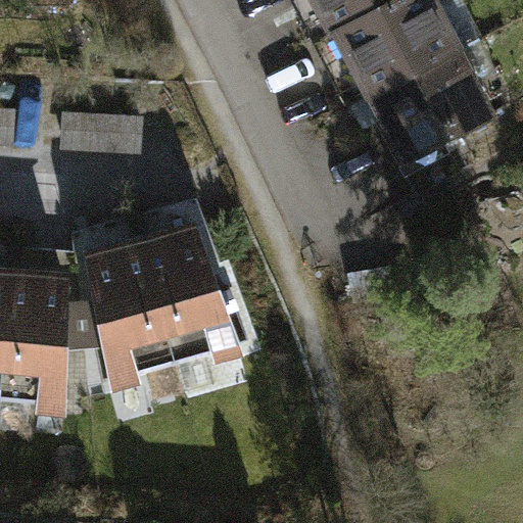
[(313,0),(331,33),(390,0),(313,0)]
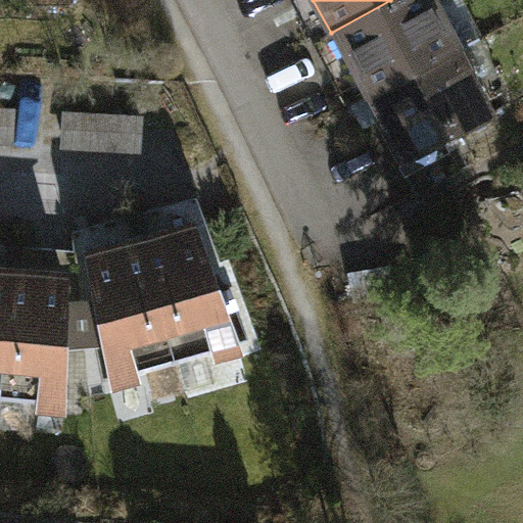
[(436,0),(390,0),(331,33),(369,99),(463,47),(436,0)]
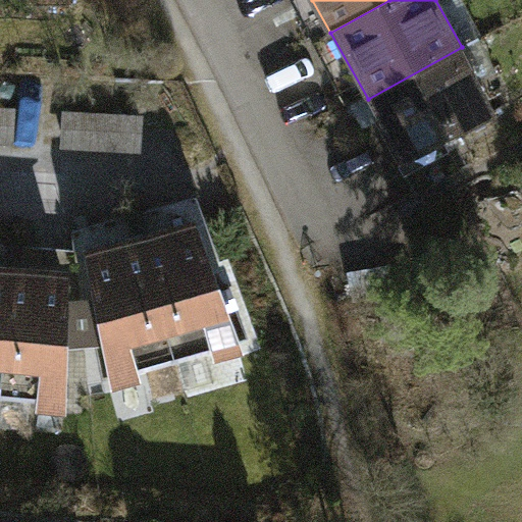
[(462,47),(368,99),(405,165),(499,113),(462,47)]
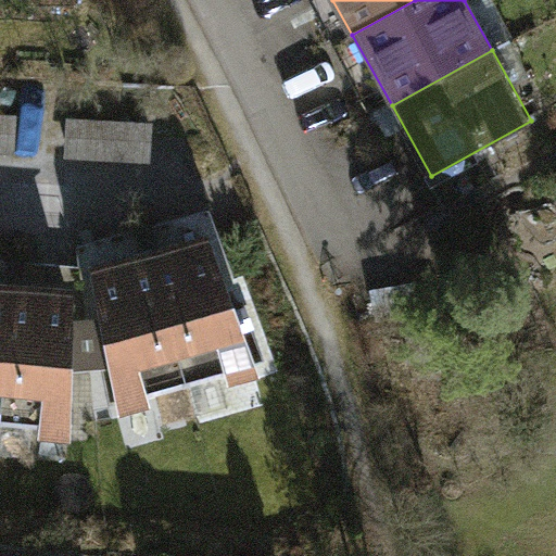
[(17,117),(0,116),(0,160),(17,161),(17,117)]
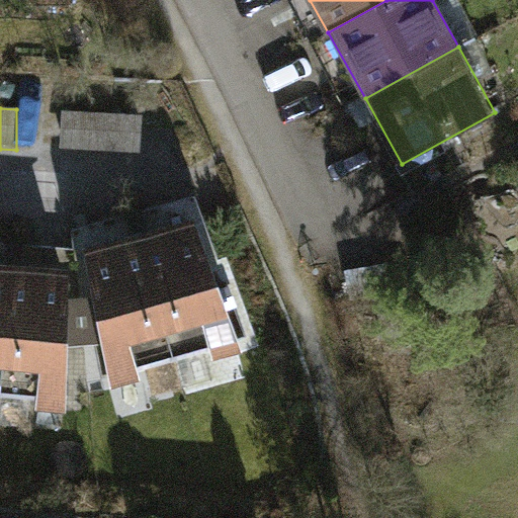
[(143,118),(63,115),(62,158),(142,160),(143,118)]
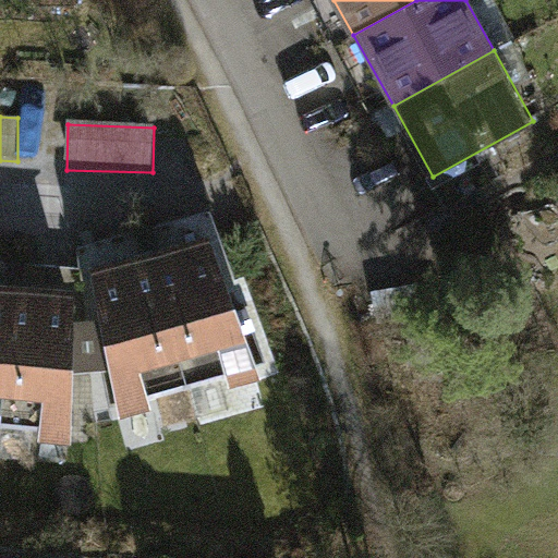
[(264,379),(209,239),(149,262),(192,404),(264,379)]
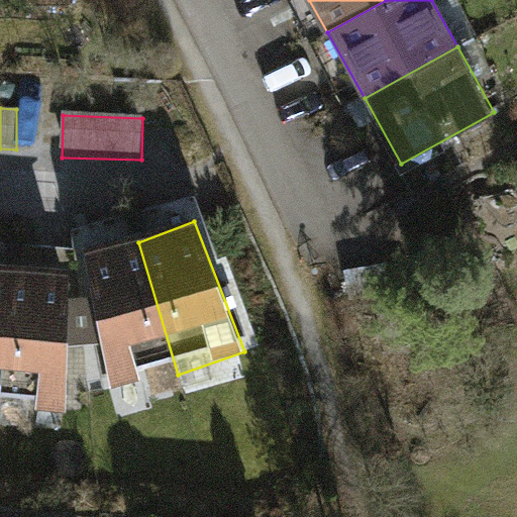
[(138,242),(83,255),(106,390),(178,375),(138,242)]
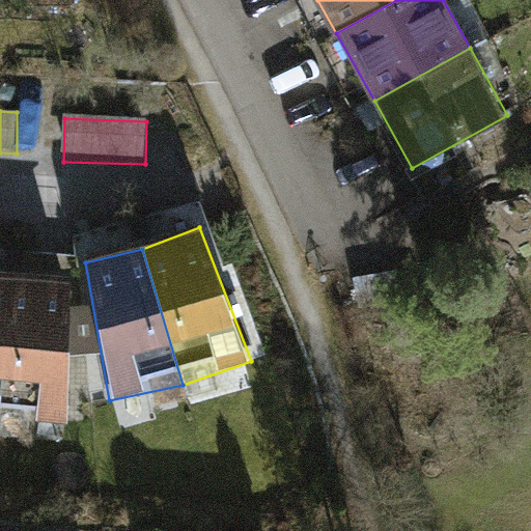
[(0,408),(11,279),(0,277),(0,408)]
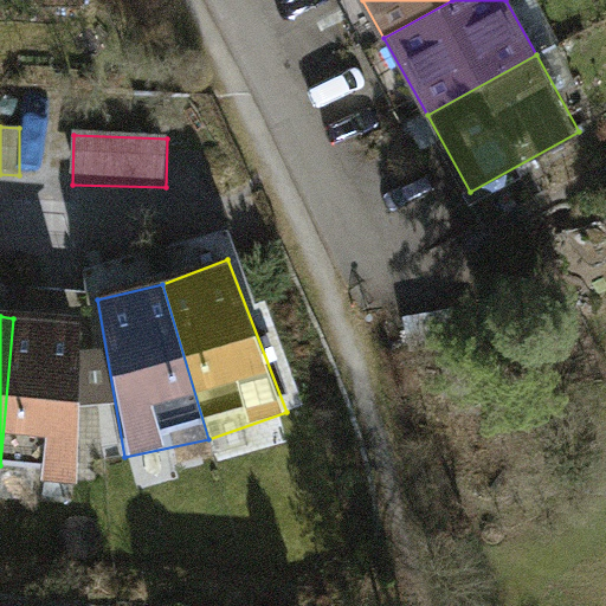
[(0,479),(81,483),(83,320),(13,318),(0,465),(0,479)]
